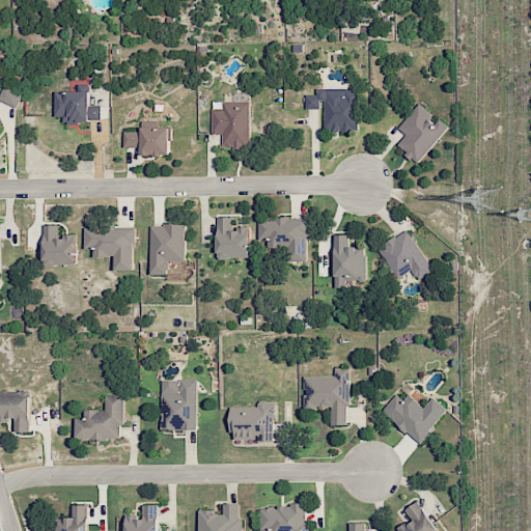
[(0,100),(17,108),(23,94),(4,86),(0,94),(0,100)]
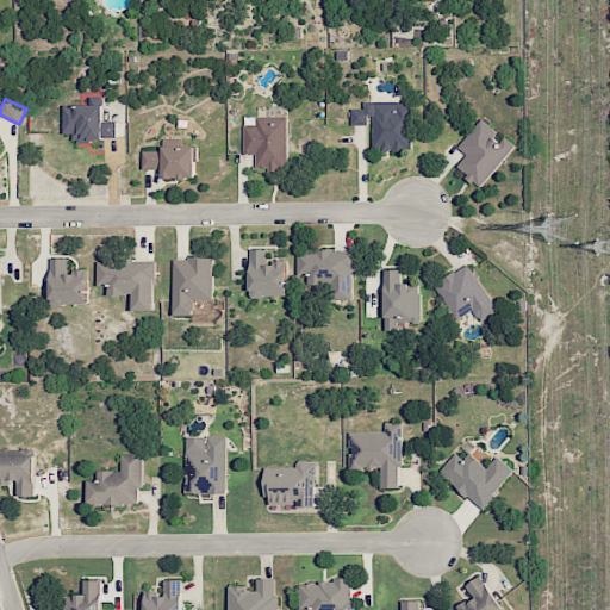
[(372,150),(410,150),(409,103),(363,103),(363,109),(350,109),(350,125),(366,125),(366,116),(372,116),(372,150)]
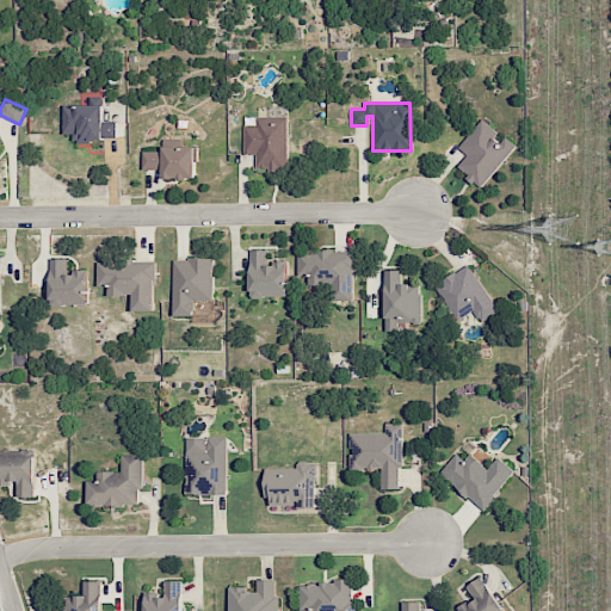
[(117,121),(104,122),(103,105),(63,105),(65,134),(74,134),(74,141),(117,140),(117,121)]
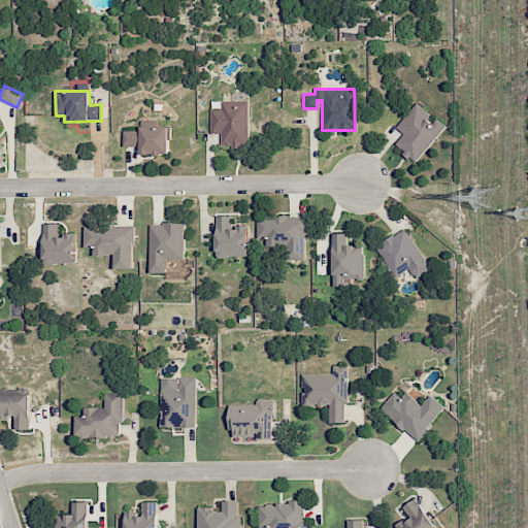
[(222,145),(235,145),(235,149),(249,147),(248,100),(210,101),(210,133),(221,133),(222,145)]
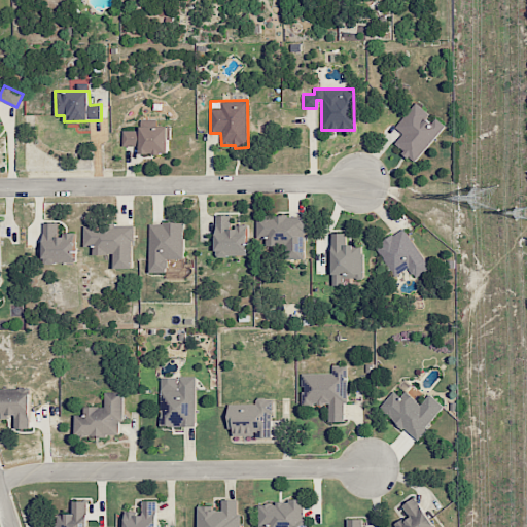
[(445,126),(435,118),(434,119),(414,103),(394,128),(402,134),(393,145),(415,163),(445,126)]
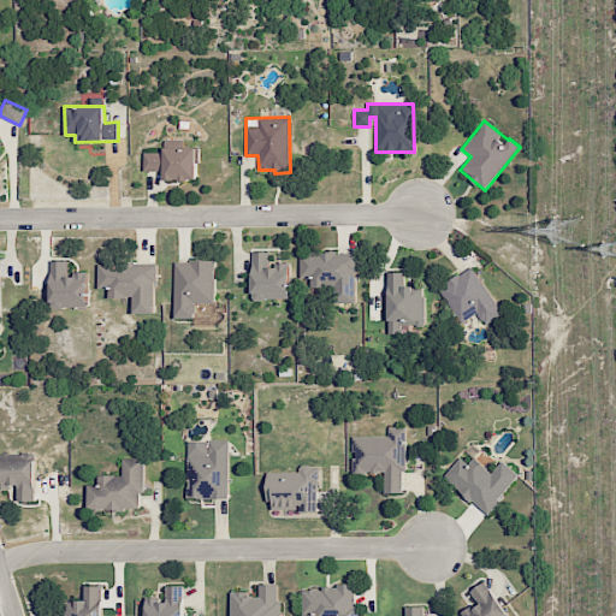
[(142,153),(143,171),(163,171),(164,181),(197,179),(197,147),(161,148),(161,152),(142,153)]
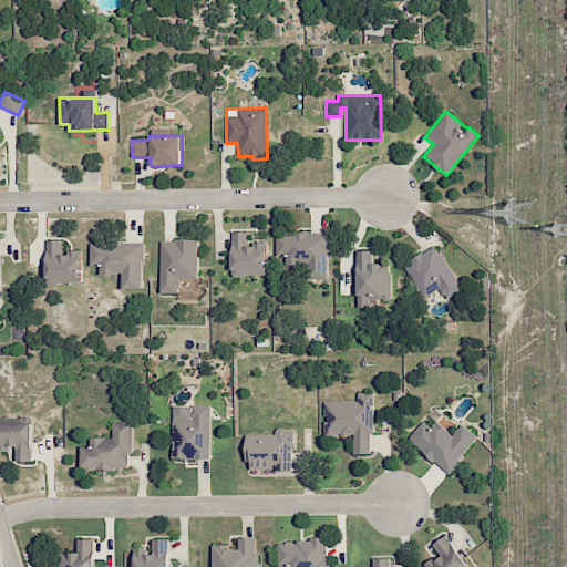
[(267,243),(248,244),(248,232),(232,233),(233,276),(267,275),(267,243)]
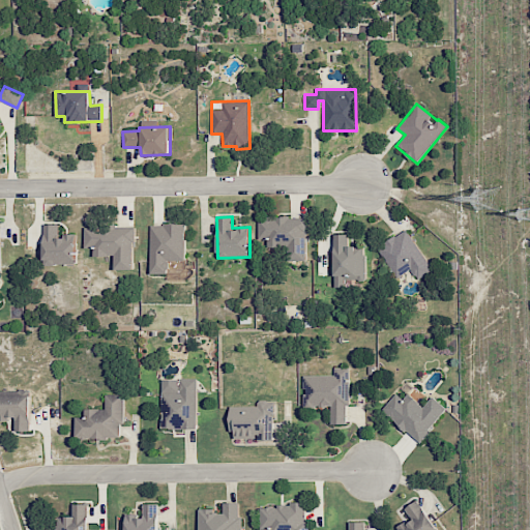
[(306,261),(306,216),(258,217),(258,239),(267,239),(267,247),(288,247),(288,261),(306,261)]
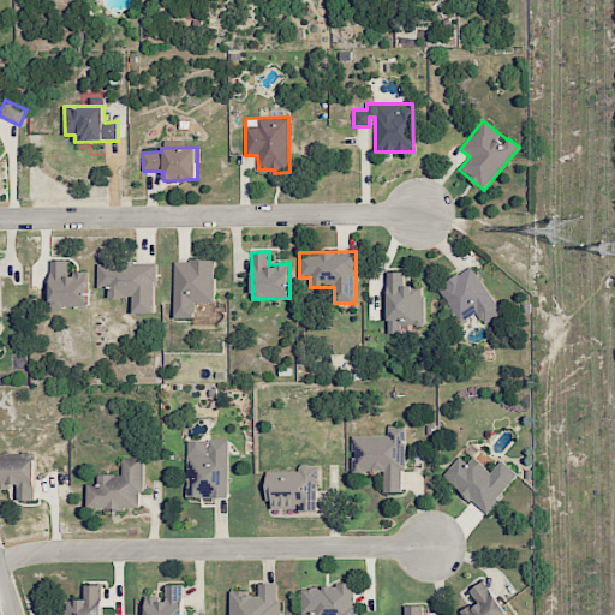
[(87,273),(67,273),(66,260),(51,261),(52,308),(88,308),(87,273)]
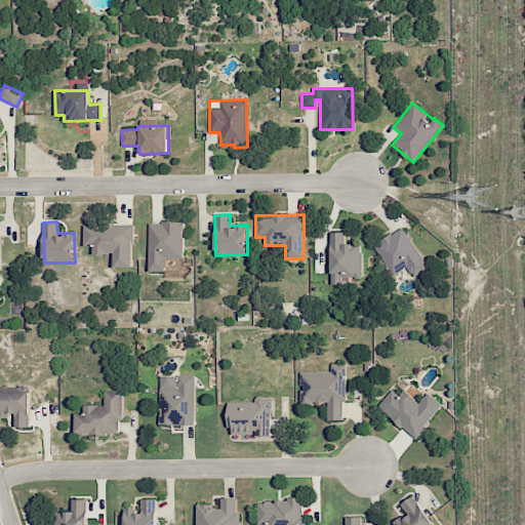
[(149,223),(149,271),(167,271),(167,258),(184,258),(183,223),(149,223)]
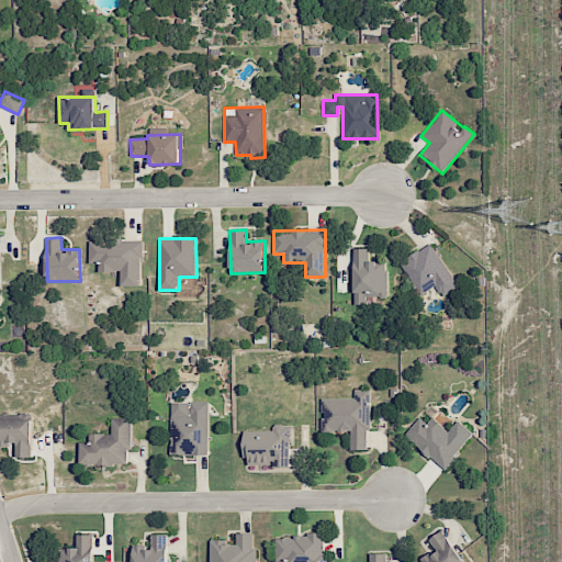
[(142,287),(142,239),(90,239),(90,262),(99,262),(99,271),(122,271),(122,287),(142,287)]
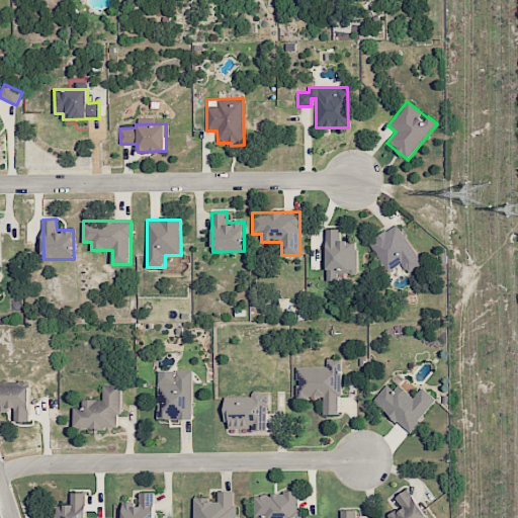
[(397,224),(368,243),(387,272),(402,263),(409,273),(423,263),(397,224)]
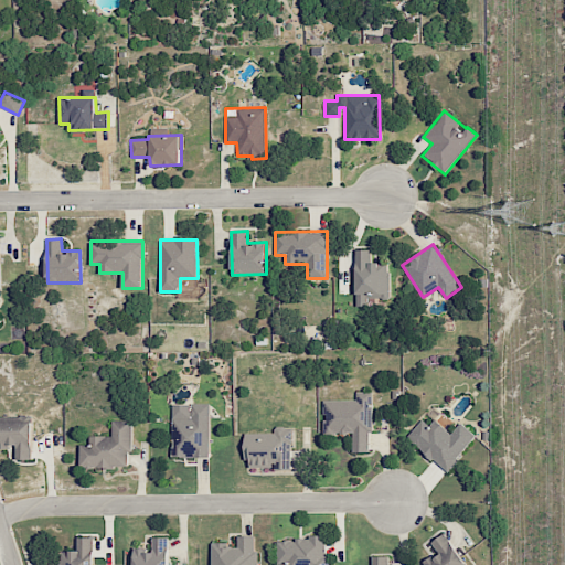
[(390,298),(388,263),(370,263),(370,249),(354,249),(356,307),(368,307),(368,298),(390,298)]
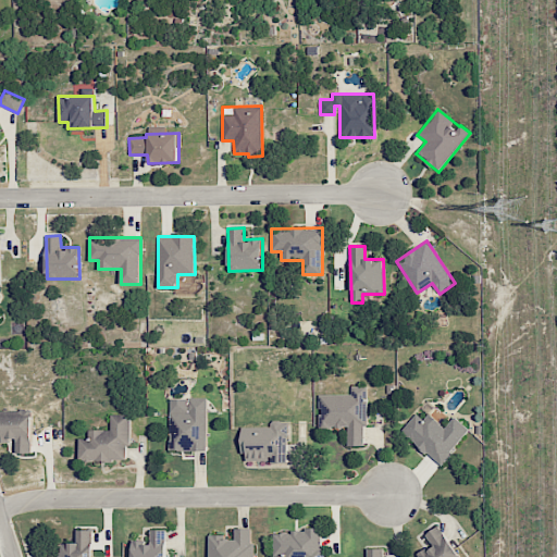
[(347,446),(366,445),(366,386),(351,386),(351,394),(320,395),(320,428),(347,428),(347,446)]
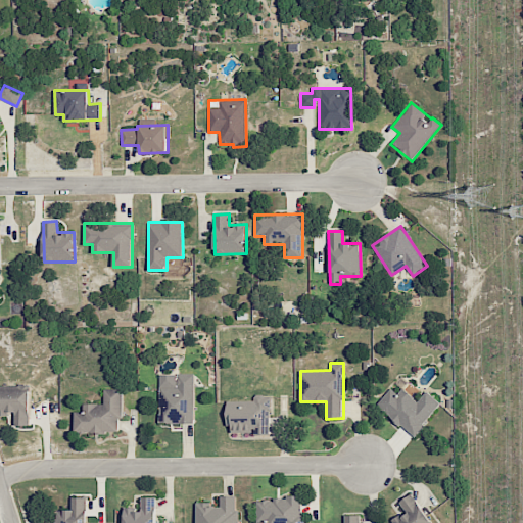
[(193,374),(159,374),(159,424),(194,423),(193,374)]
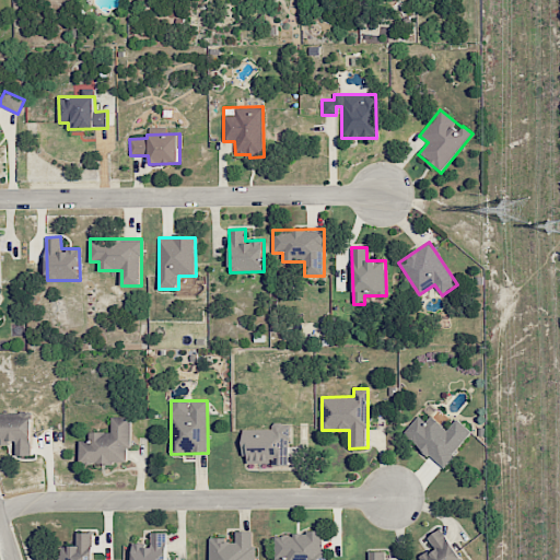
[(473,433),(457,419),(446,430),(431,416),(426,422),(419,416),(404,432),(442,467),(473,433)]
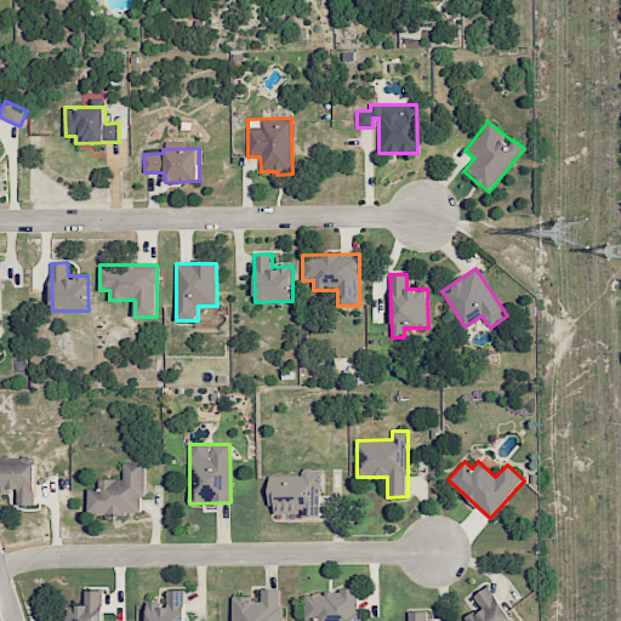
[(143,462),(123,462),(123,479),(101,479),(101,489),(89,489),(89,513),(143,513),(143,462)]
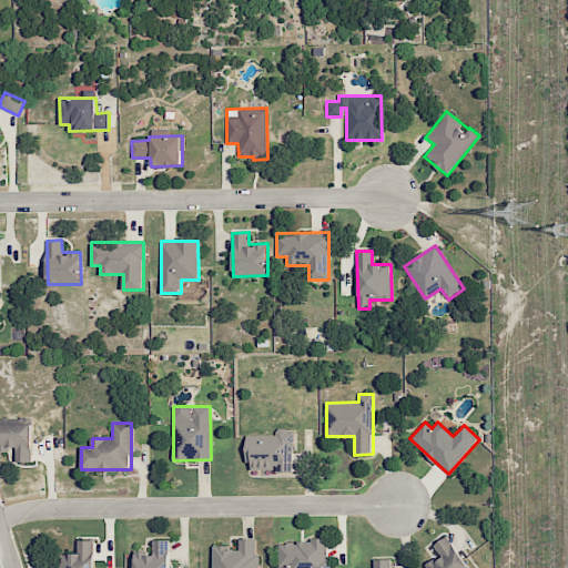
[(0,449),(17,450),(17,462),(32,462),(32,424),(0,424),(0,449)]
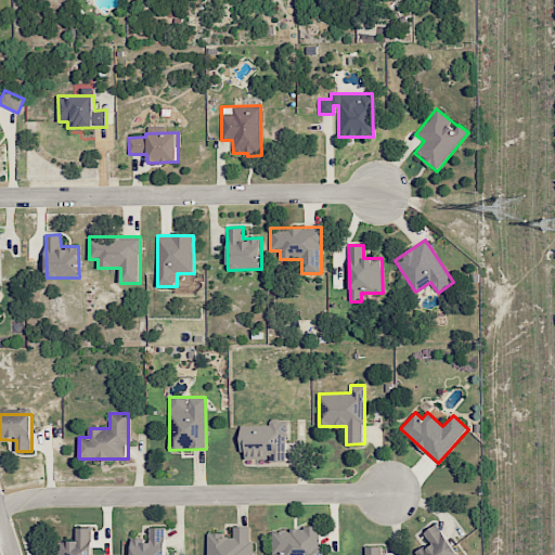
[(286,420),(269,420),(269,425),(241,425),(242,457),(270,456),(270,462),(287,462),(286,420)]
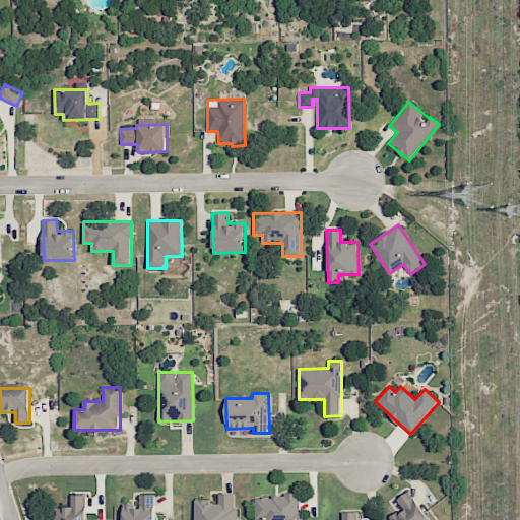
[(389,517),(390,519),(429,519),(408,491),(396,499),(402,508),(389,517)]
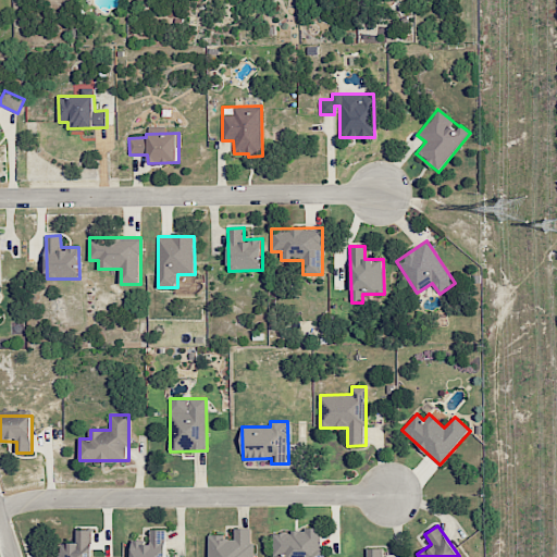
[(164,556),(165,530),(150,529),(149,542),(133,542),(132,556),(164,556)]
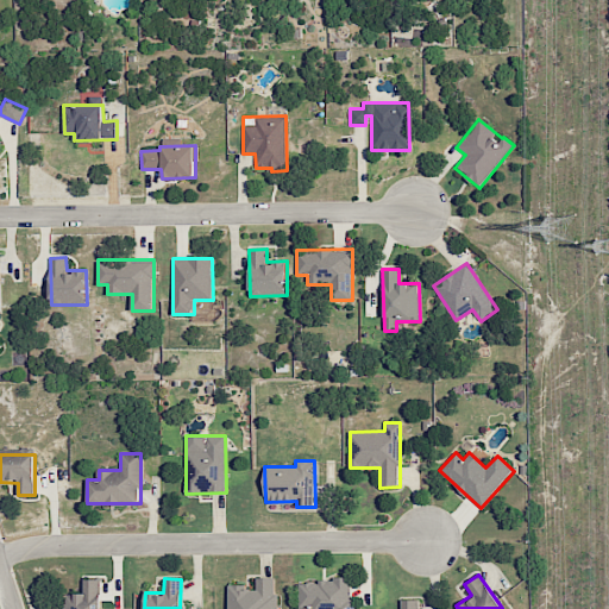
[(227,608),(277,608),(278,592),(274,592),(274,578),(256,578),(256,586),(228,586),(227,608)]
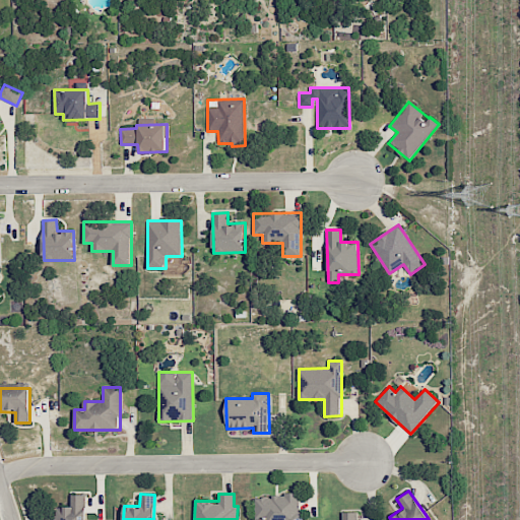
[(86,519),(86,495),(72,495),(72,507),(56,507),(56,519),(86,519)]
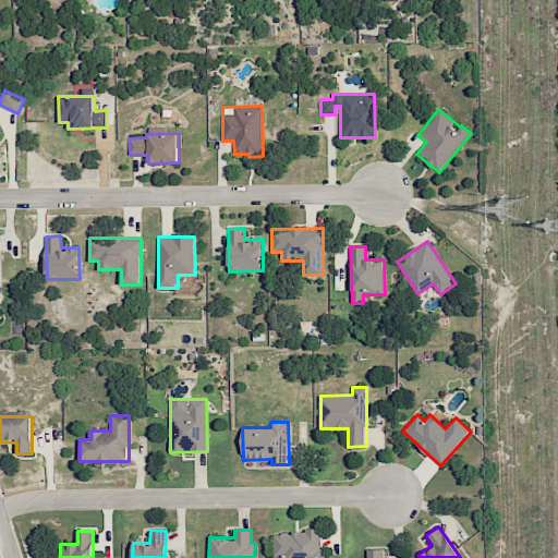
[(320,532),(274,531),(274,557),(282,557),(325,557),(325,548),(320,547),(320,532)]
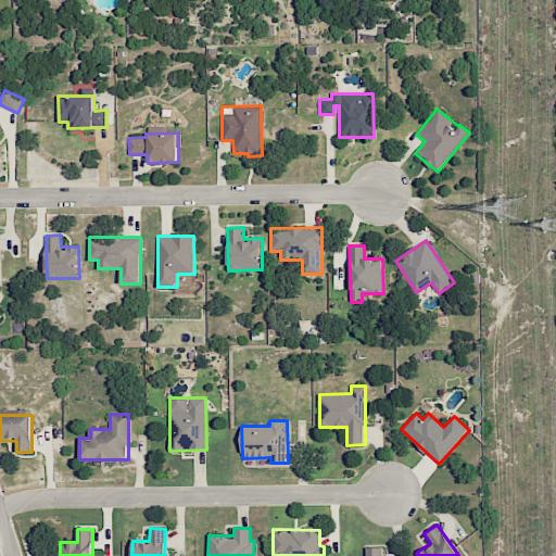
All buildings are outlined.
